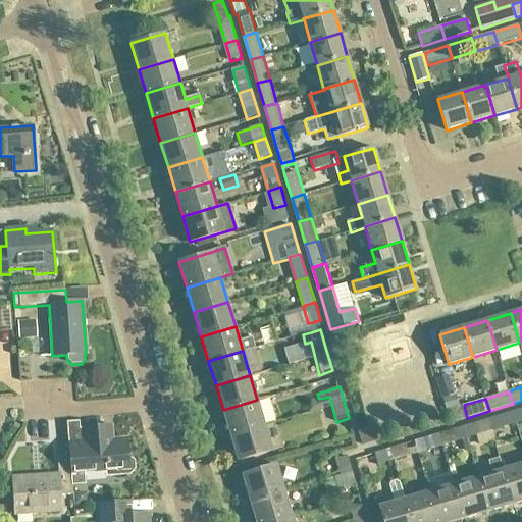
[(265,425),(257,400),(223,410),(230,435),(265,425)]
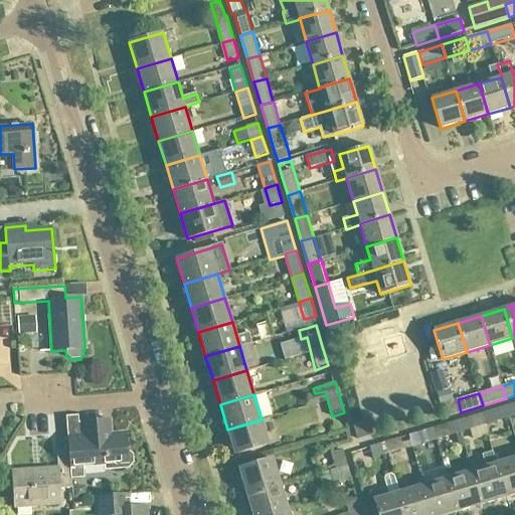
[(514,403),(506,406),(510,418),(514,415),(514,403)]
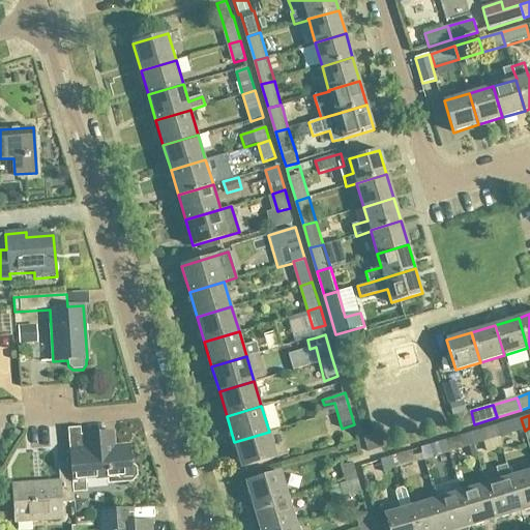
[(521,418),(496,425),(500,438),(525,431),(521,418)]
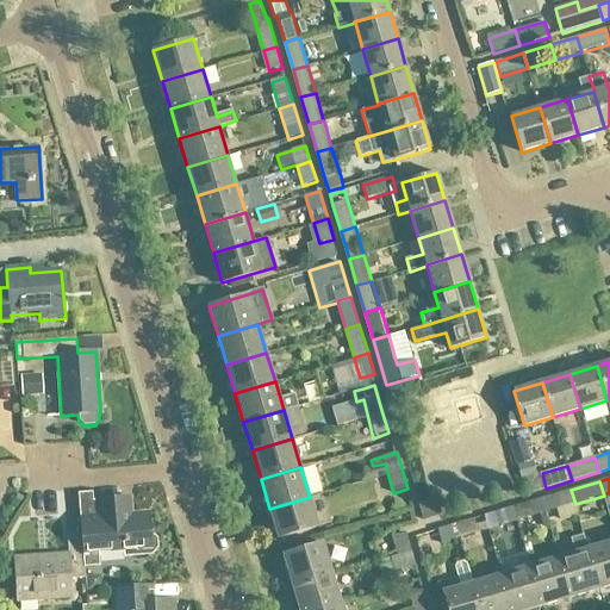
[(576,504),(571,490),(554,496),(559,509),(576,504)]
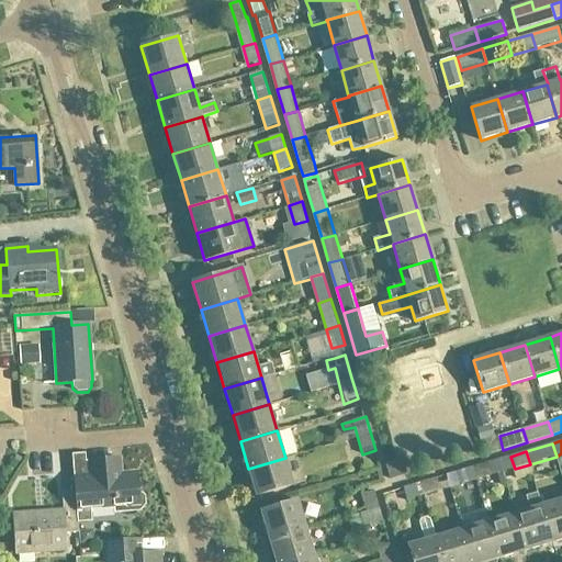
[(293,484),(285,458),(248,469),(257,495),(293,484)]
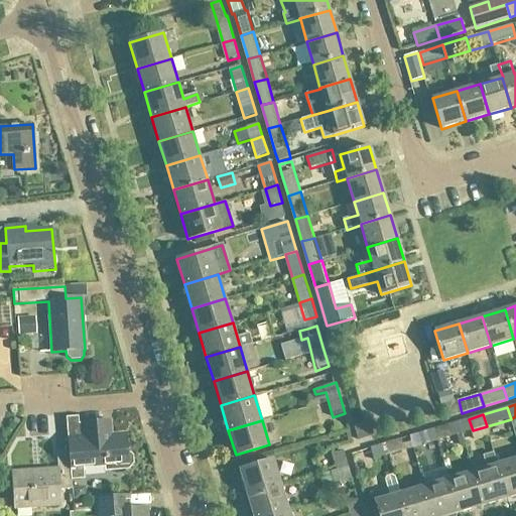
[(104,471),(121,470),(128,469),(133,464),(132,456),(127,452),(126,433),(111,435),(110,421),(82,423),(83,436),(69,437),(72,479),(84,478),(83,467),(104,465),(104,471)]
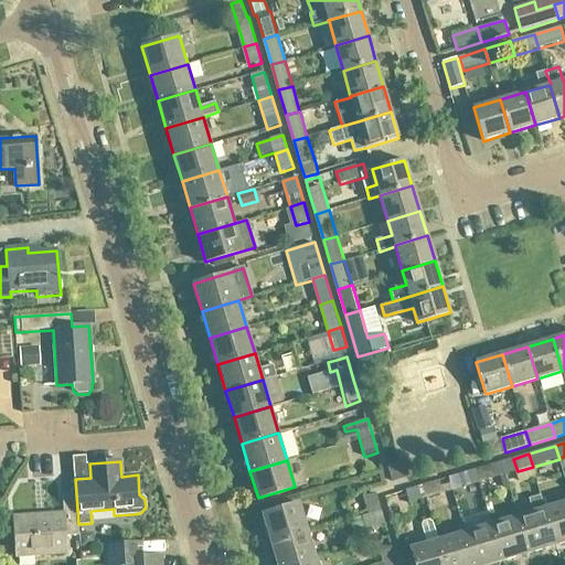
[(403,461),(388,466),(393,481),(407,477),(403,461)]
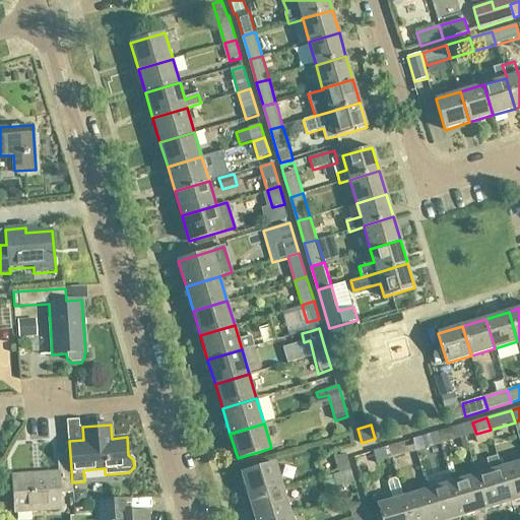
[(438,433),(441,444),(467,436),(464,425),(438,433)]
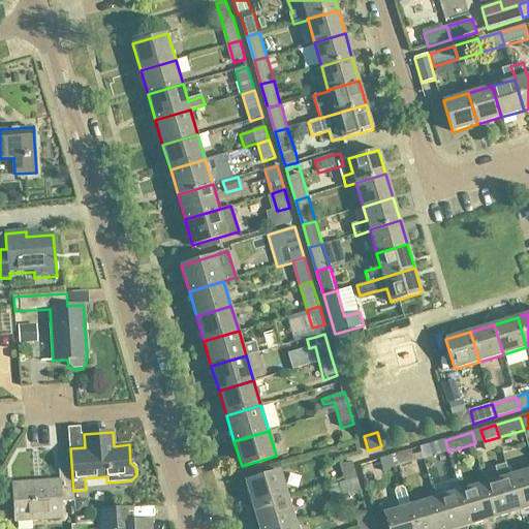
[(448,452),(445,440),(419,447),(423,459),(448,452)]
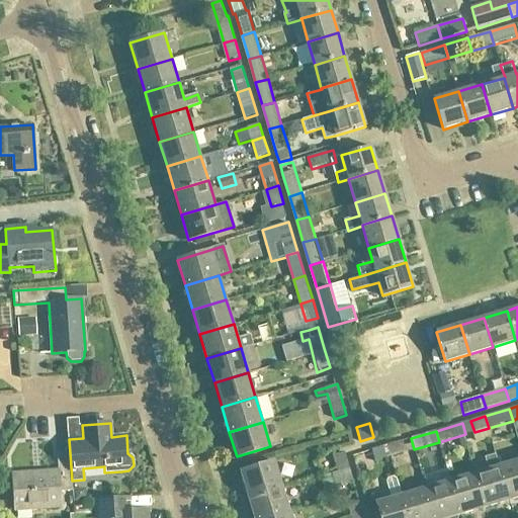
[(411,438),(386,445),(390,456),(414,449),(411,438)]
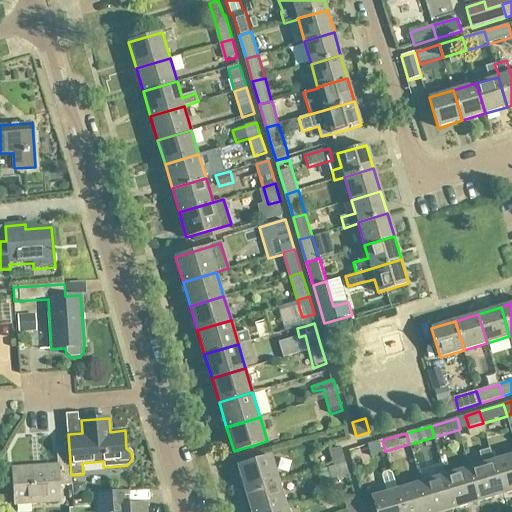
[(12,469),(12,474),(10,474),(8,476),(9,486),(11,488),(13,488),(15,505),(61,502),(60,495),(60,486),(72,486),(71,475),(68,434),(67,434),(68,450),(56,451),(57,465),(12,469)]
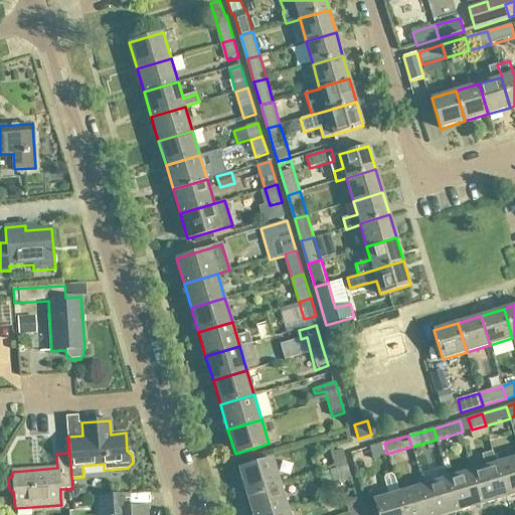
[(387,454),(384,443),(370,447),(374,458),(387,454)]
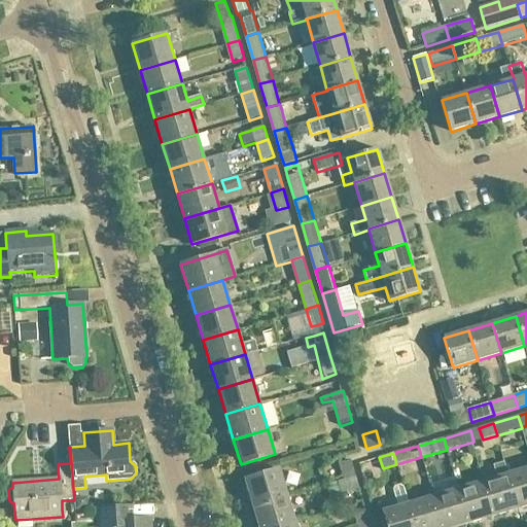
[(344,478),(356,475),(352,459),(340,463),(344,478)]
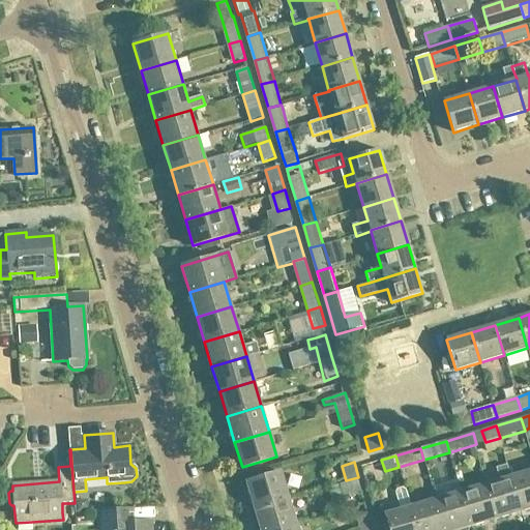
[(499,480),(486,483),(496,519),(521,511),(510,476),(507,465),(495,468),(499,480)]
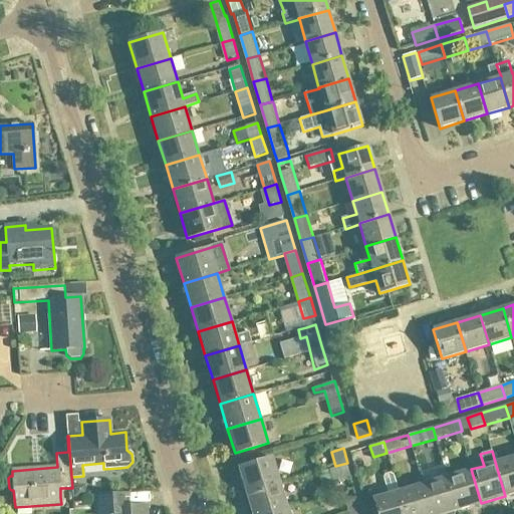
[(513,456),(495,462),(505,496),(513,493),(513,456)]
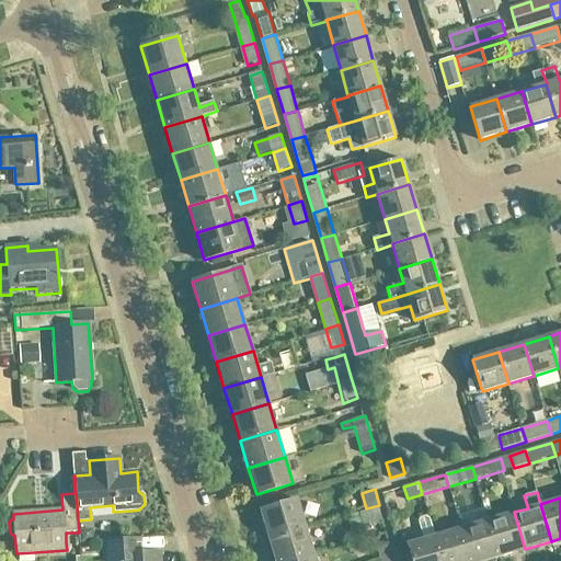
[(268,537),(306,526),(297,500),(261,511),(268,537)]
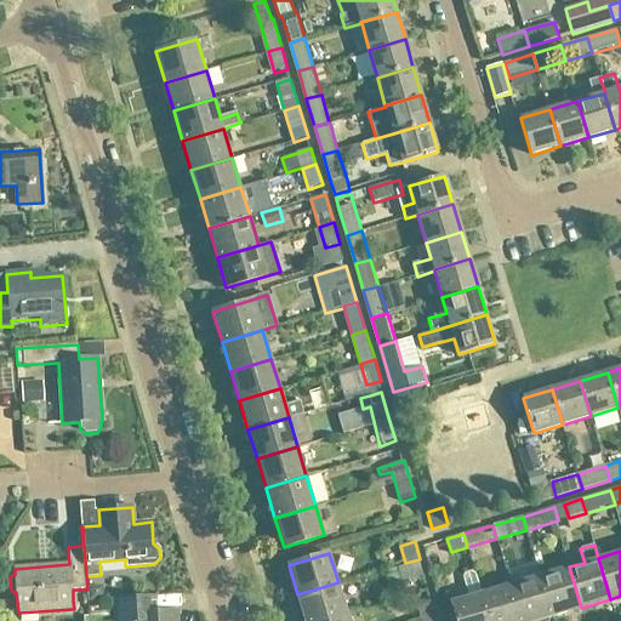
[(405,565),(398,567),(383,570),(388,588),(404,585),(426,580),(420,559),(405,563),(405,565)]
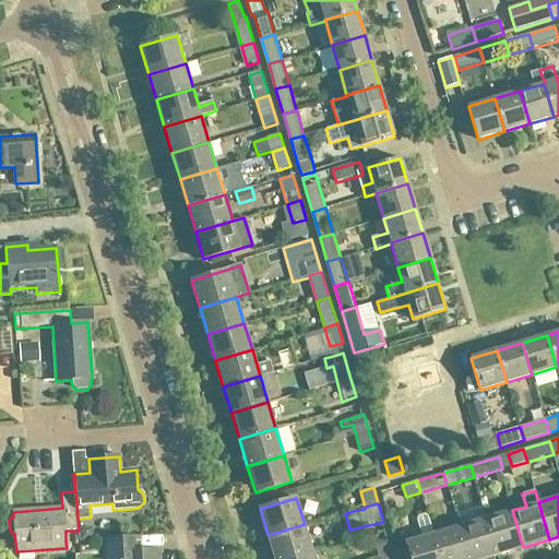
[(512,510),(486,519),(497,556),(523,547),(512,510)]
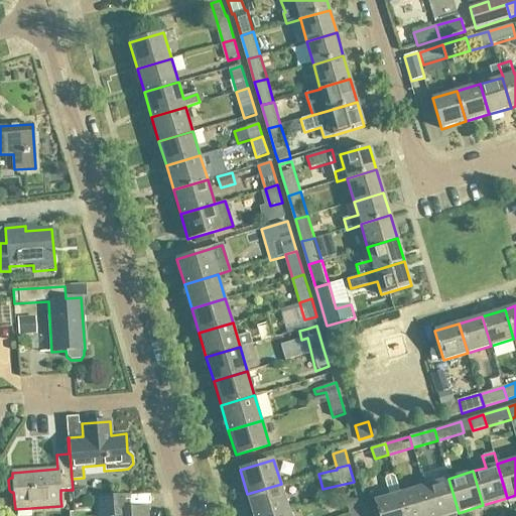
[(459,513),(448,479),(423,486),(432,515),(447,515),(448,515),(459,513)]
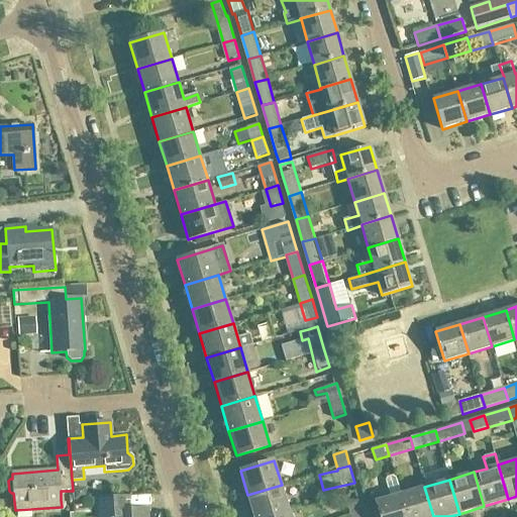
[(266,516),(289,510),(282,485),(247,495),(253,516),(266,516)]
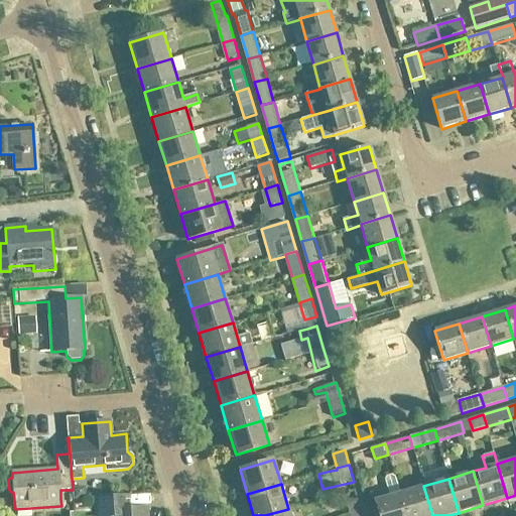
[(432,515),(423,486),(399,493),(405,515),(432,515)]
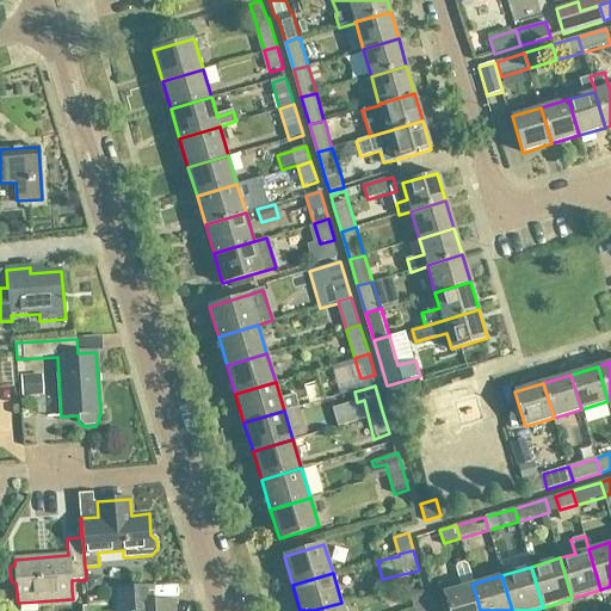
[(102,576),(86,578),(87,590),(103,588),(102,576)]
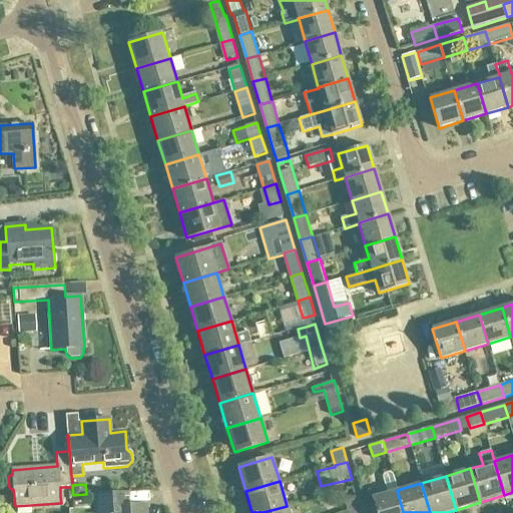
[(403,512),(397,490),(372,498),(376,512),(403,512)]
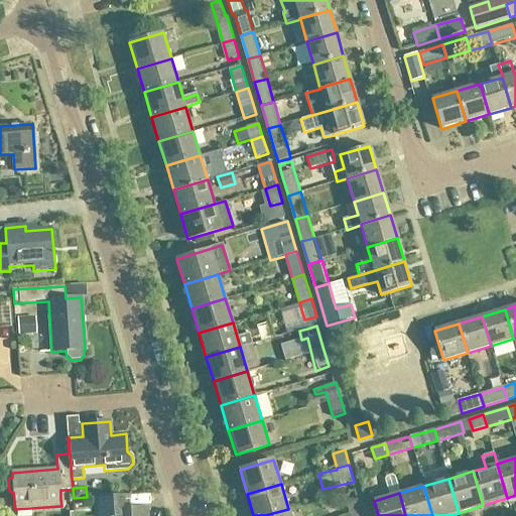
[(147,515),(147,508),(130,509),(130,496),(99,497),(99,515),(147,515)]
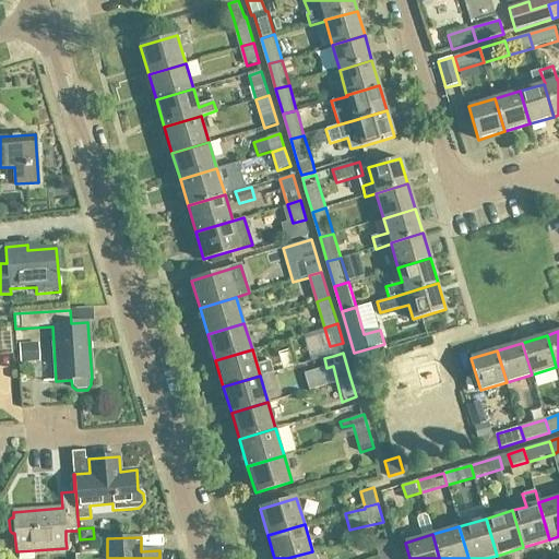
[(380,558),(383,558),(393,557),(389,540),(376,544),(380,558)]
